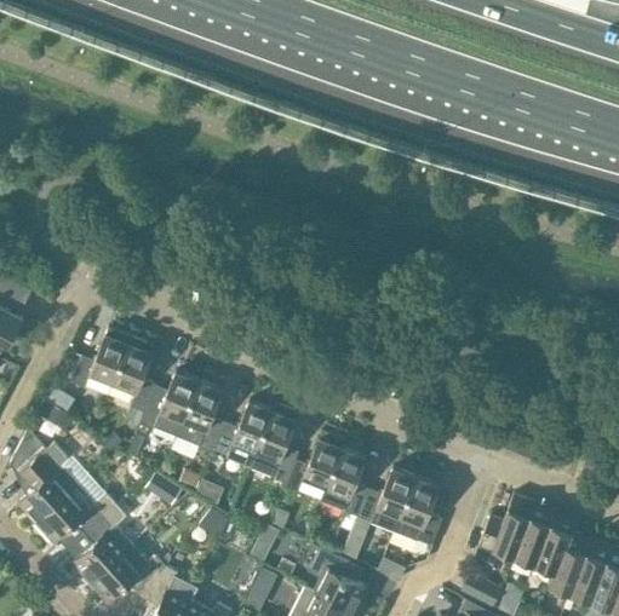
[(0,350),(5,341),(11,345),(26,317),(21,315),(33,289),(0,276),(0,350)]
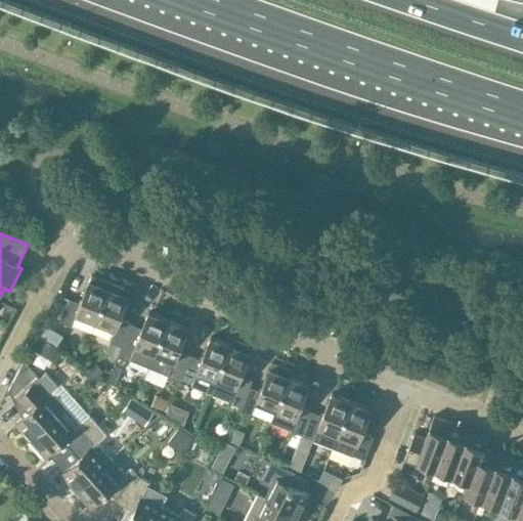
[(70,301),(60,323),(73,329),(78,316),(96,323),(113,285),(93,276),(81,305),(70,301)]
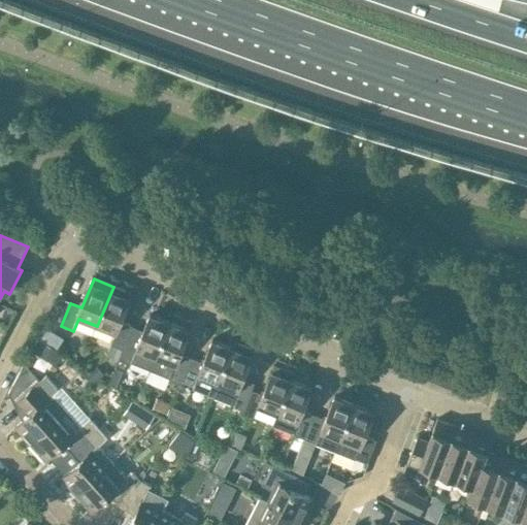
[(113,287),(97,326),(117,334),(111,347),(124,351),(130,335),(131,335),(133,328),(122,324),(133,295),(113,287)]
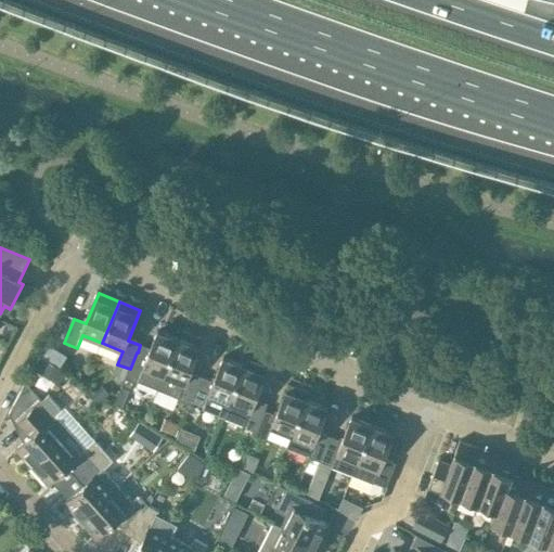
[(130,369),(126,381),(138,385),(139,383),(159,392),(180,341),(158,333),(149,357),(138,352),(137,352),(130,369)]
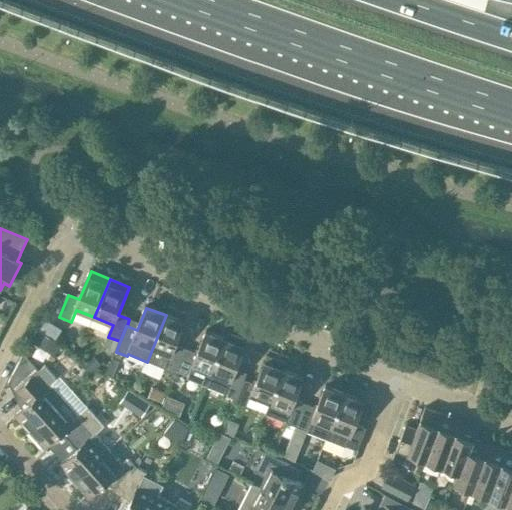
[(166,315),(147,362),(166,369),(165,372),(177,376),(178,372),(187,350),(176,346),(185,323),(166,315)]
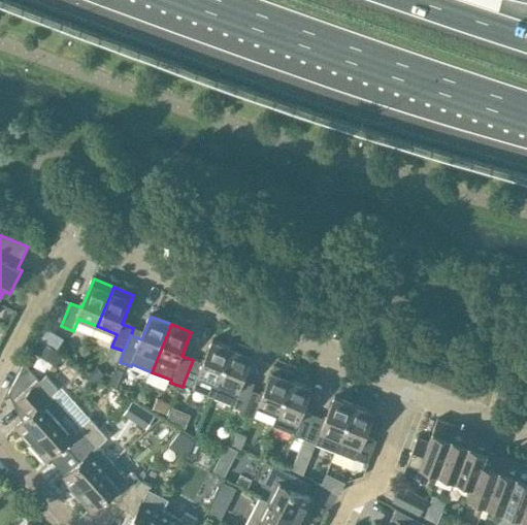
[(193,360),(184,383),(195,388),(194,391),(213,398),(233,350),(213,341),(204,365),(193,360)]
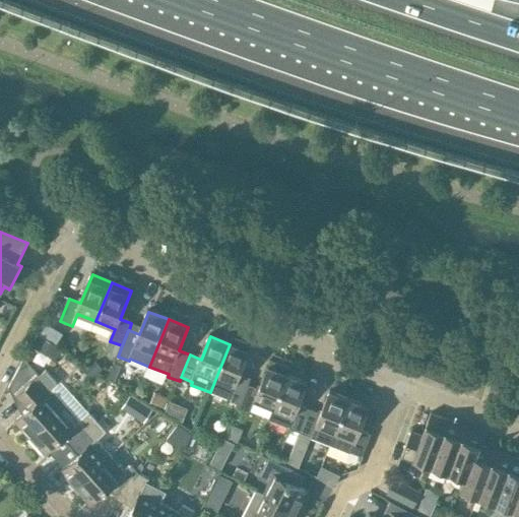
[(230,344),(210,392),(230,400),(229,401),(241,405),(249,386),(252,380),(240,375),(252,346),(234,339),(230,344)]
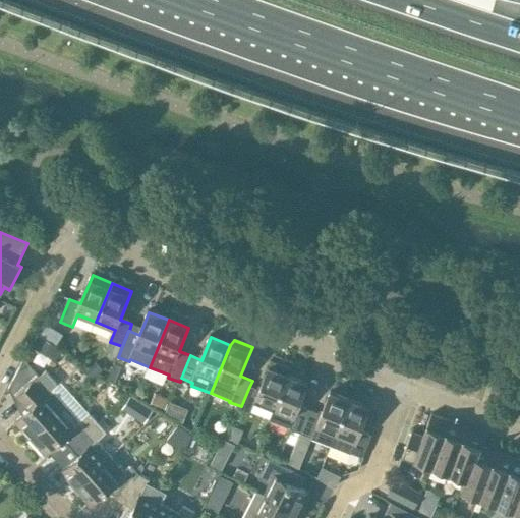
[(24,360),(9,389),(30,411),(16,423),(31,440),(66,407),(53,391),(59,386),(47,372),(41,378),(24,360)]
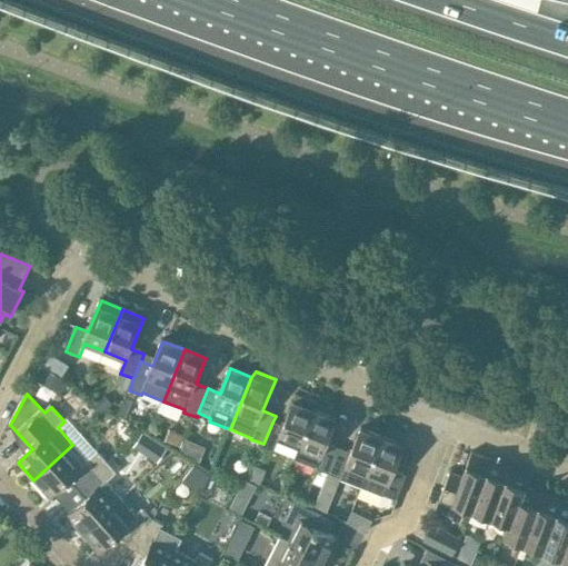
[(263,444),(261,447),(275,453),(280,439),(300,447),(301,447),(316,411),(317,411),(319,405),(297,396),(285,428),(272,423),(263,444)]
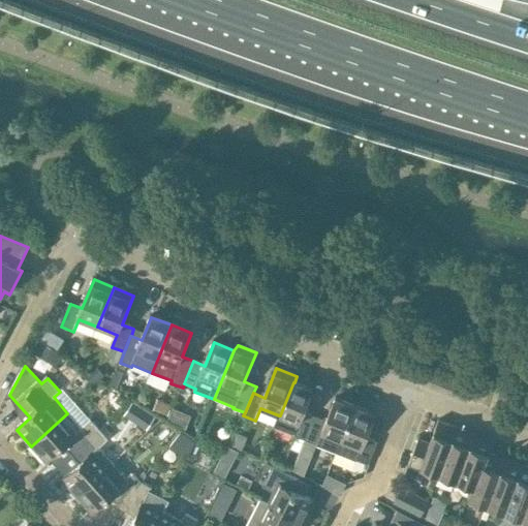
[(279,415),(274,428),(281,431),(306,441),(310,431),(315,418),(304,413),(313,390),(294,382),(293,382),(280,415),(279,415)]
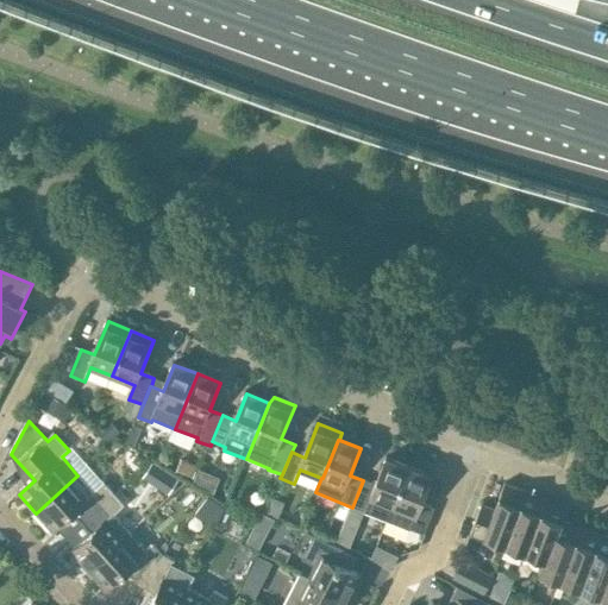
[(357,496),(352,508),(367,512),(388,522),(411,468),(387,459),(376,486),(363,480),(357,496)]
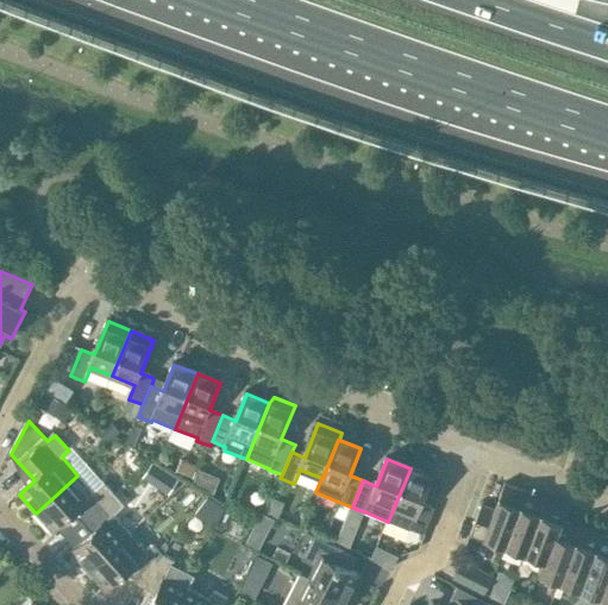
[(411,468),(388,522),(411,530),(425,536),(436,510),(422,504),(433,478),(411,468)]
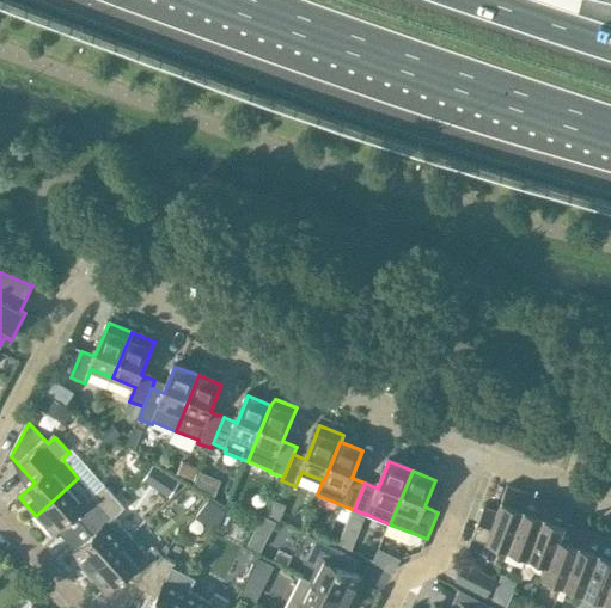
[(78,478),(36,516),(54,535),(57,532),(74,516),(84,527),(116,498),(105,486),(95,496),(78,478)]
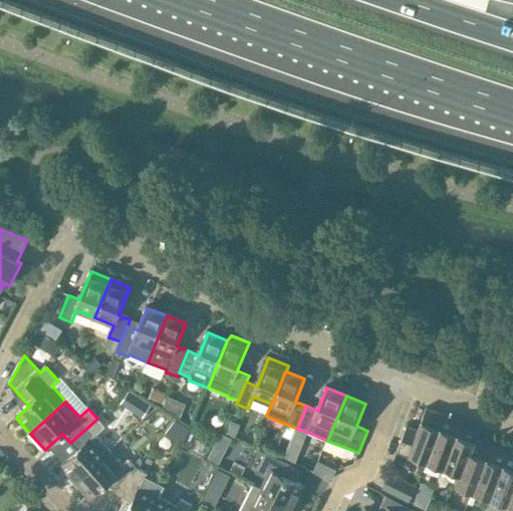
[(428,461),(445,417),(427,410),(419,432),(408,427),(399,450),(428,461)]
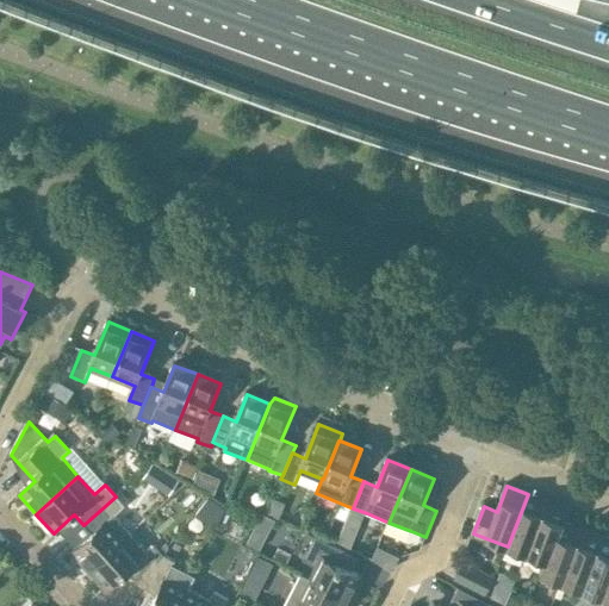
[(528,494),(508,547),(528,555),(548,501),(528,494)]
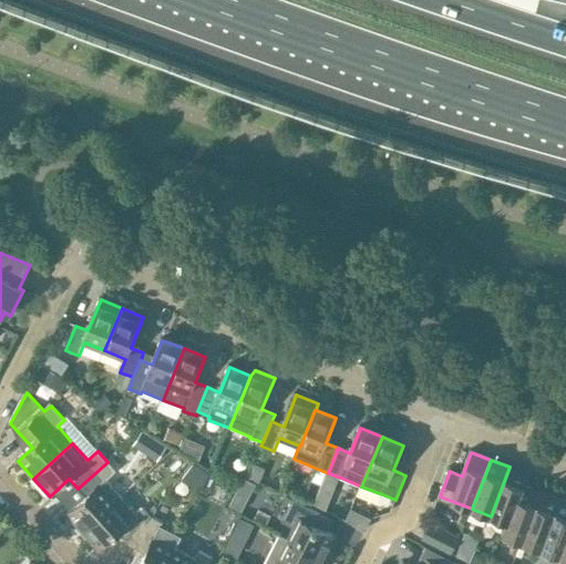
[(67,515),(83,533),(122,498),(107,481),(116,473),(107,462),(78,489),(86,499),(67,515)]
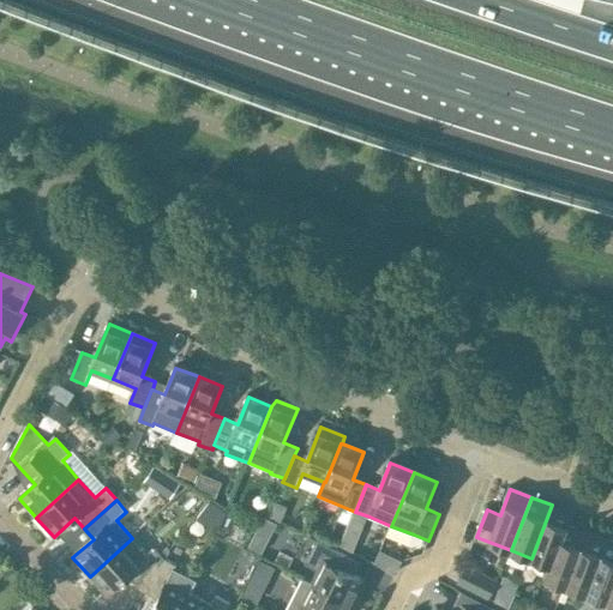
[(552,505),(532,559),(551,566),(552,566),(566,526),(568,526),(574,513),(552,505)]
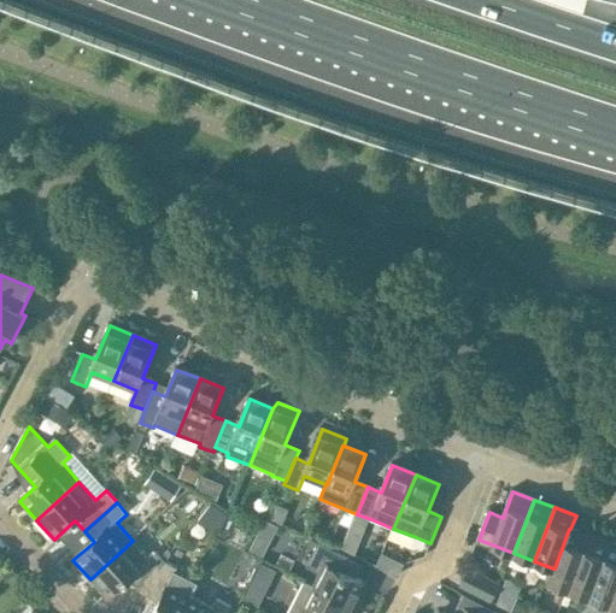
[(569,590),(590,536),(570,529),(569,529),(555,569),(553,569),(549,582),(569,590)]
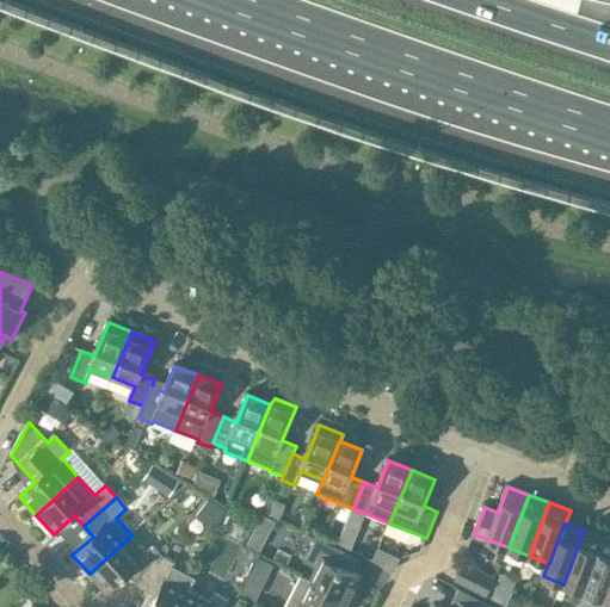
[(584,531),(564,584),(584,592),(604,538),(584,531)]
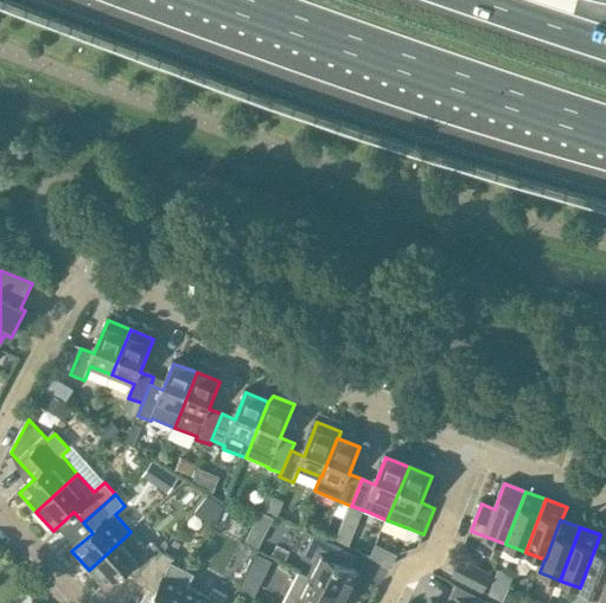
[(131,532),(89,570),(106,589),(127,571),(140,585),(163,555),(155,546),(150,552),(131,532)]
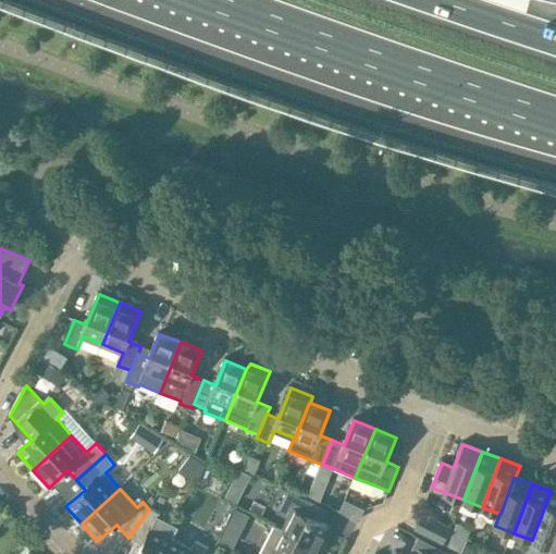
[(555,493),(551,491),(532,540),(551,546),(555,532),(555,493)]
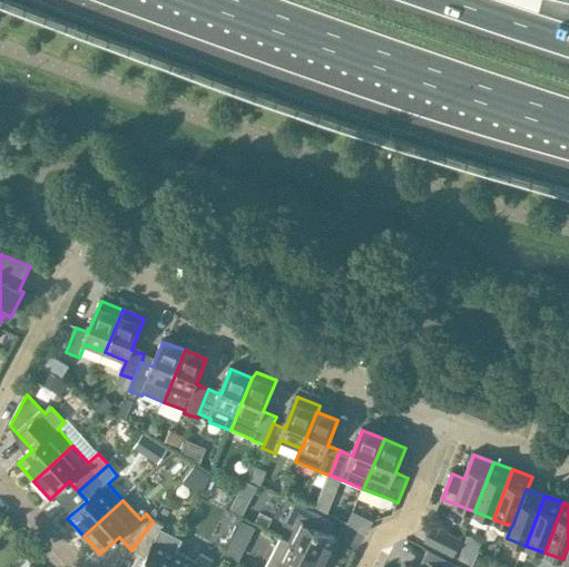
[(296,533),(291,544),(330,564),(340,541),(316,530),(323,518),(295,505),(284,526),(296,533)]
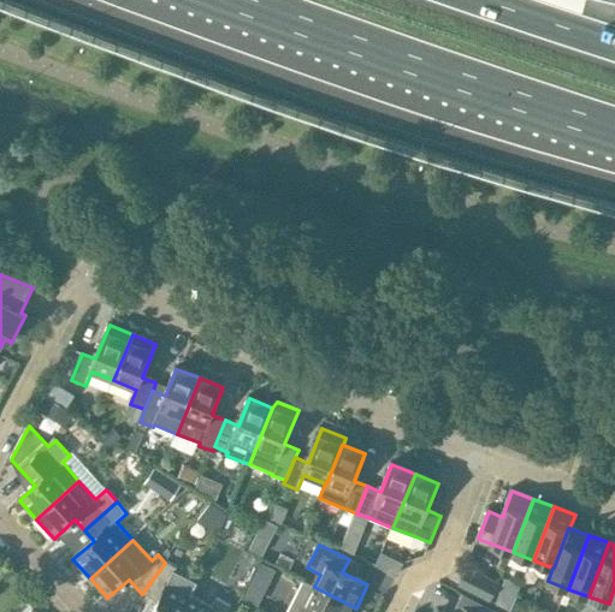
[(165,563),(142,594),(159,602),(154,611),(183,611),(191,598),(197,584),(176,572),(178,569),(165,563)]
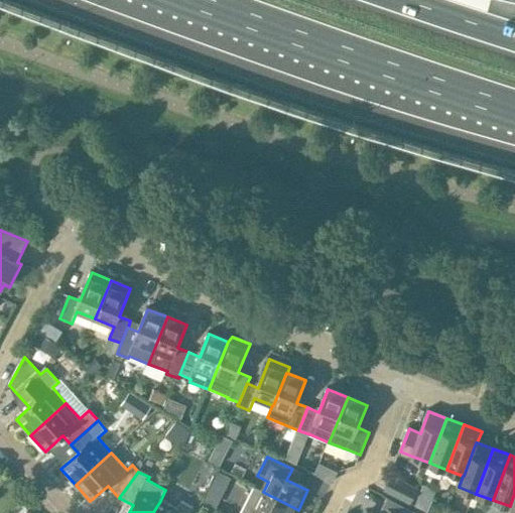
[(410,503),(416,490),(392,478),(386,490),(410,503)]
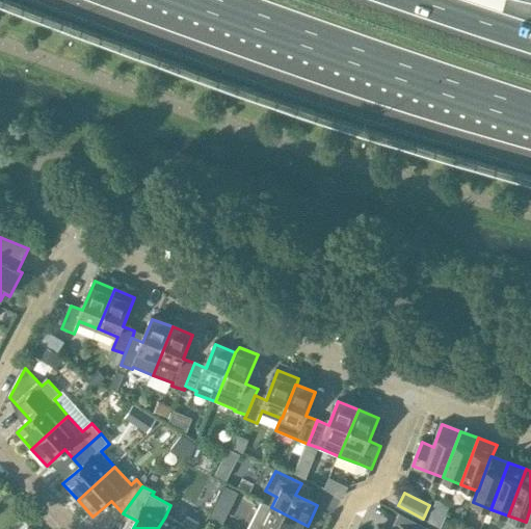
[(306,528),(308,526),(271,507),(270,507),(263,503),(250,528),(306,528)]
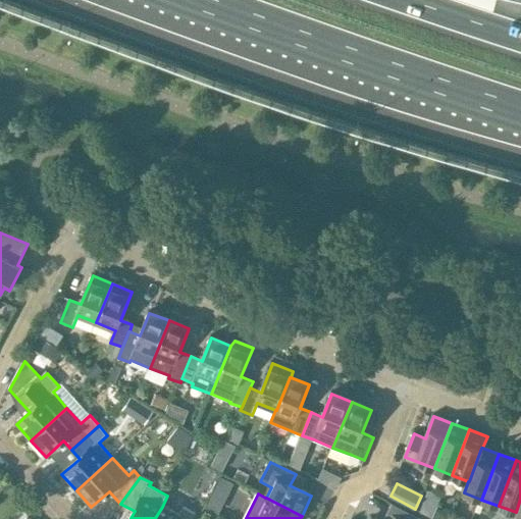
[(180,516),(162,507),(155,518),(194,518),(196,515),(185,509),(180,516)]
